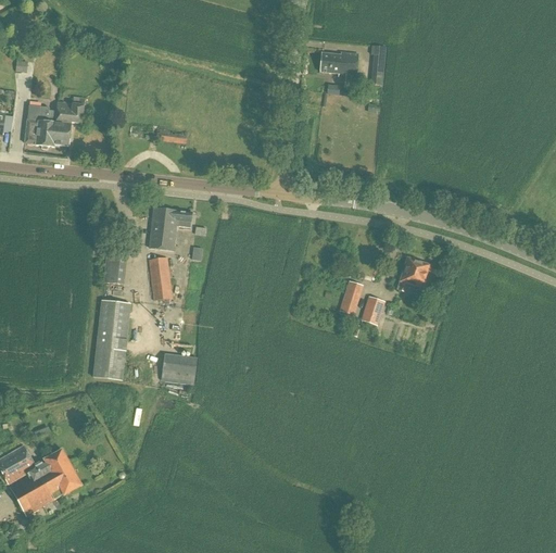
[(46,30),(52,35),(57,27),(50,23),(46,30)]
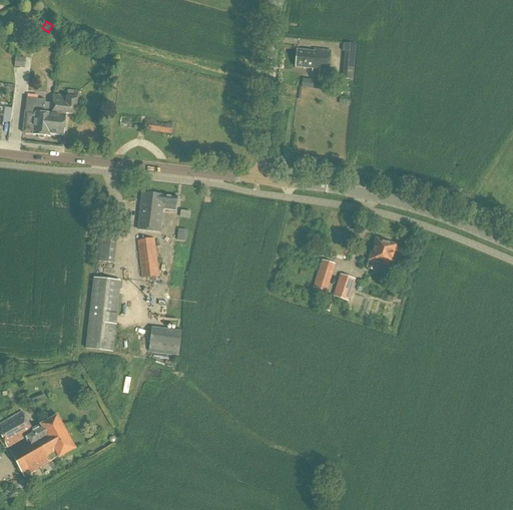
[(353,77),(356,42),(348,41),(345,76),(353,77)]
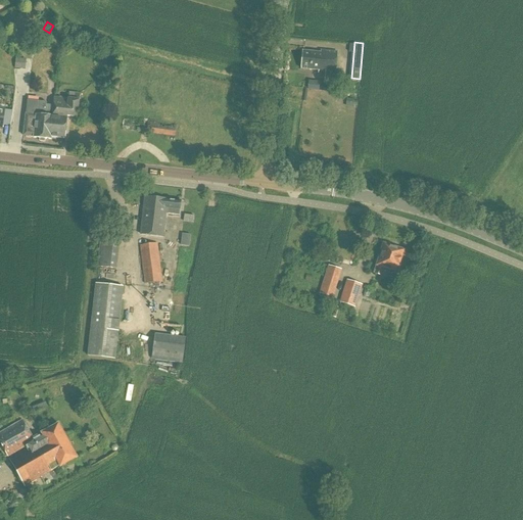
[(335,77),(337,49),(321,48),(321,50),(302,48),(300,66),(322,67),(322,69),(325,71),(324,76),(335,77)]
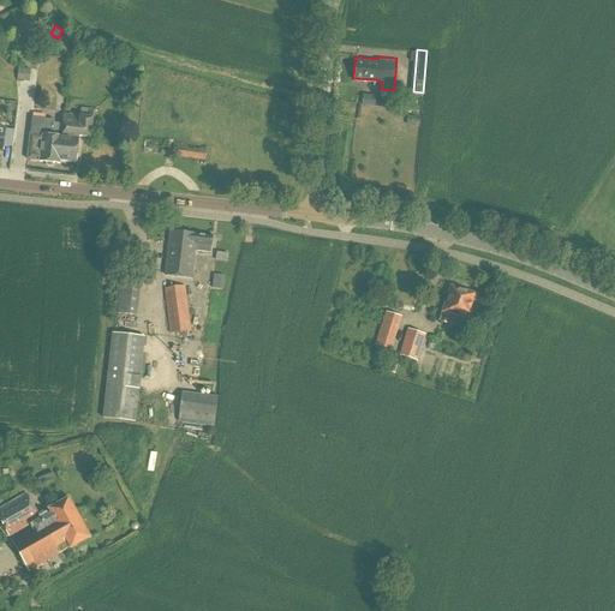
[(30,78),(31,66),(18,65),(17,77),(30,78)]
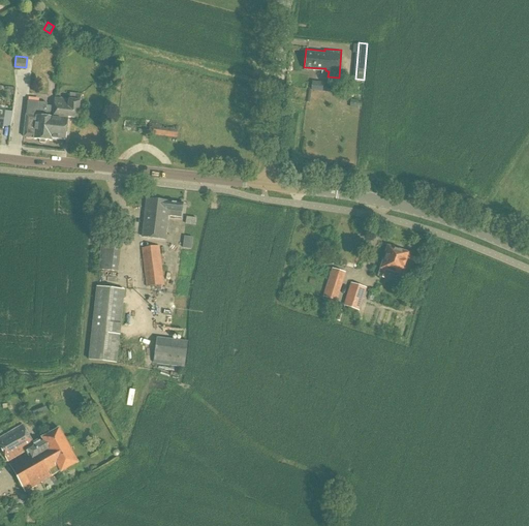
[(343,90),(344,86),(333,85),(333,82),(322,81),(322,89),(343,90)]
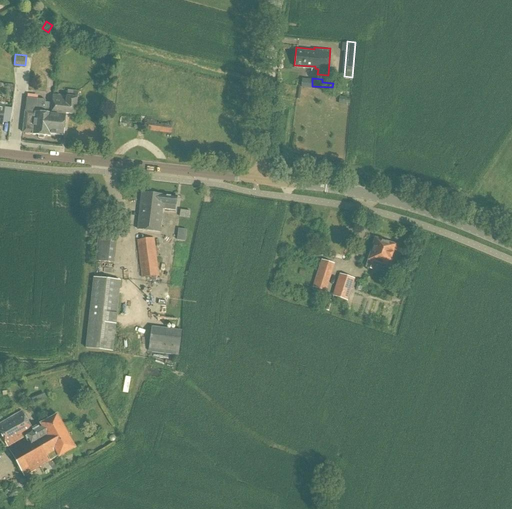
[(77,101),(78,89),(67,88),(67,93),(52,92),(52,99),(45,98),(45,97),(26,95),(23,130),(33,131),(33,132),(39,132),(38,135),(43,136),(44,133),(49,133),(50,131),(63,133),(66,111),(72,111),(73,100),(77,101)]
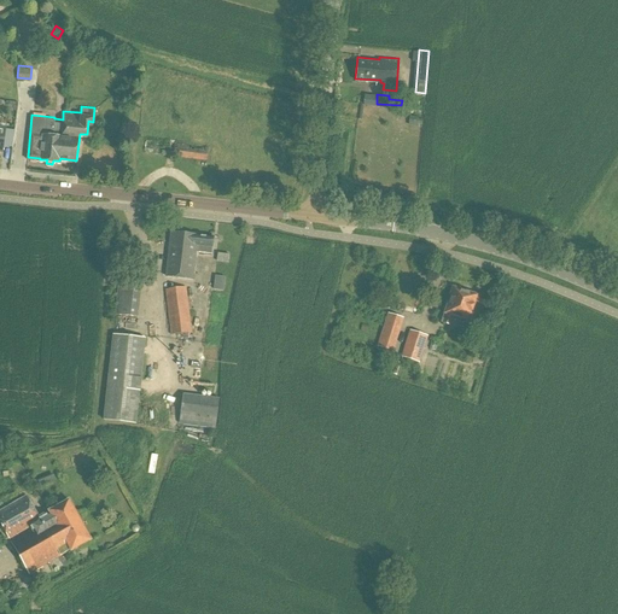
[(207,157),(208,145),(145,138),(144,150),(207,157)]
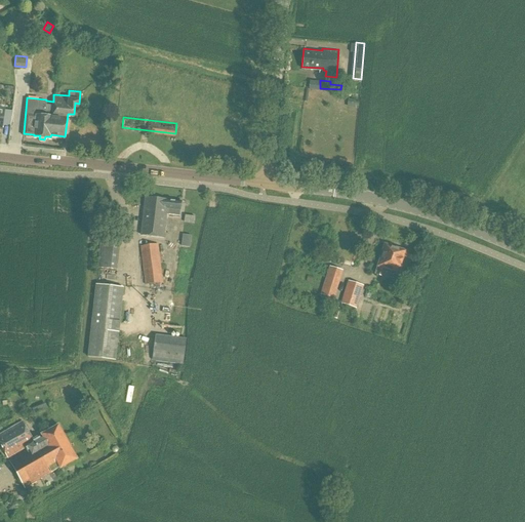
[(142,228),(140,233),(163,236),(164,230),(166,212),(179,213),(179,212),(180,207),(182,199),(146,195),(142,228)]
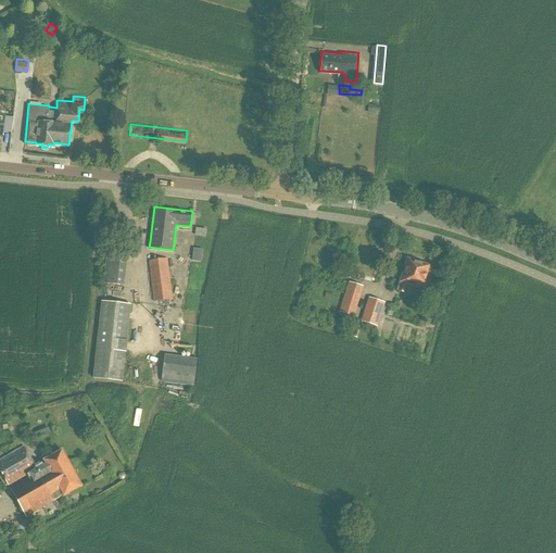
[(205,235),(206,226),(196,225),(194,233),(205,235)]
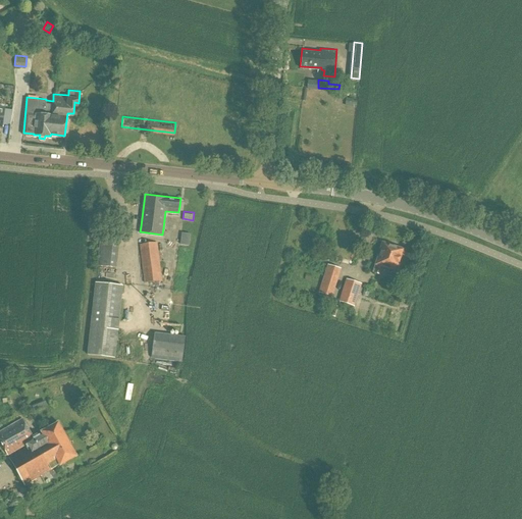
[(115,265),(119,232),(101,230),(98,263),(115,265)]
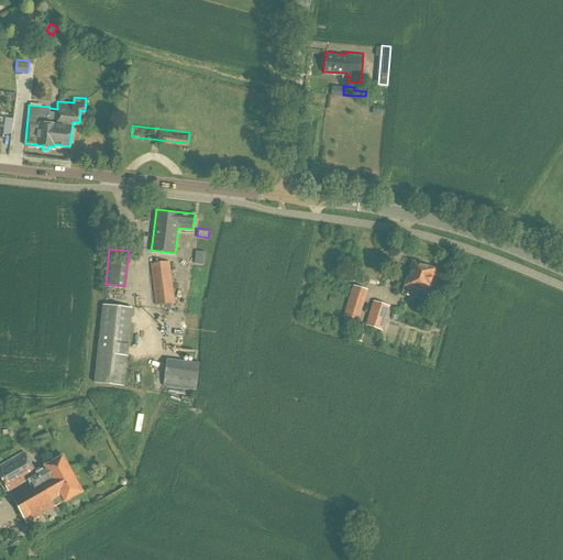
[(156,303),(174,300),(169,260),(151,261),(156,303)]
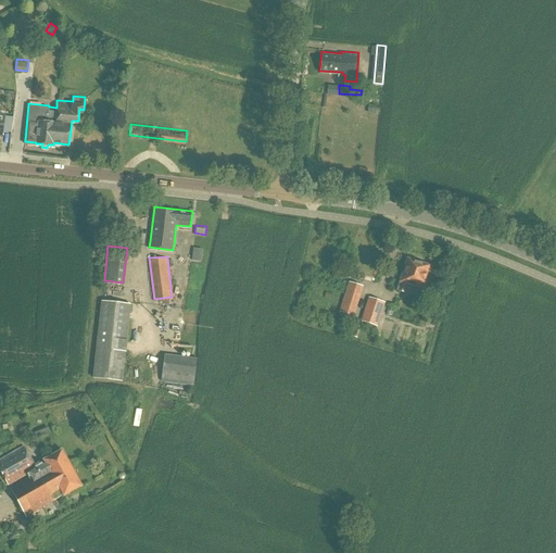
[(401,279),(397,288),(399,288),(405,290),(419,294),(421,286),(429,263),(407,256),(401,279)]
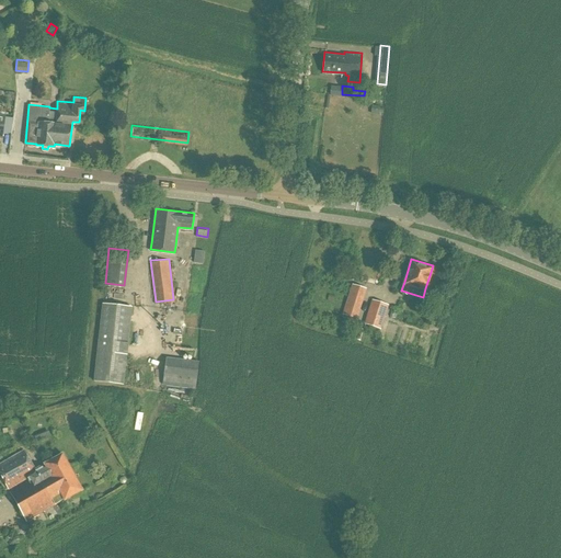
[(357,317),(367,286),(352,282),(342,311),(357,317)]
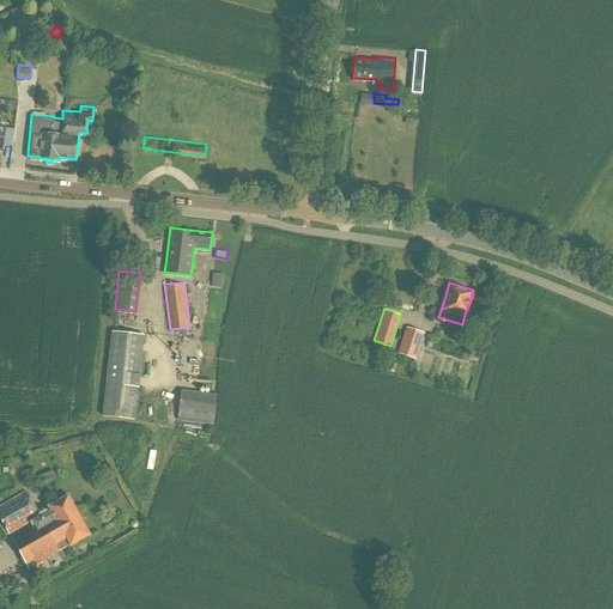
[(417,357),(425,330),(406,323),(398,351),(399,352),(398,355),(414,361),(416,357),(417,357)]
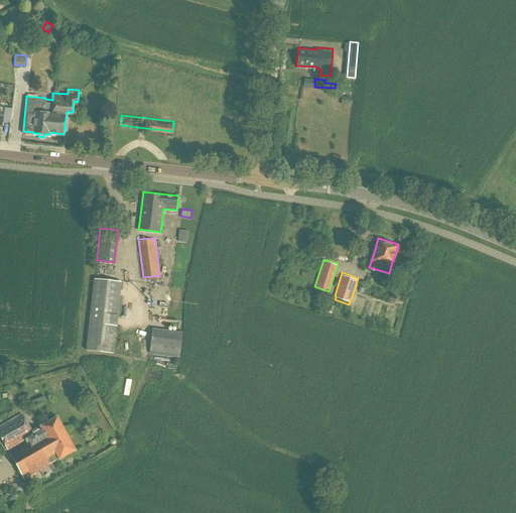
[(113,352),(121,280),(94,277),(86,349),(113,352)]
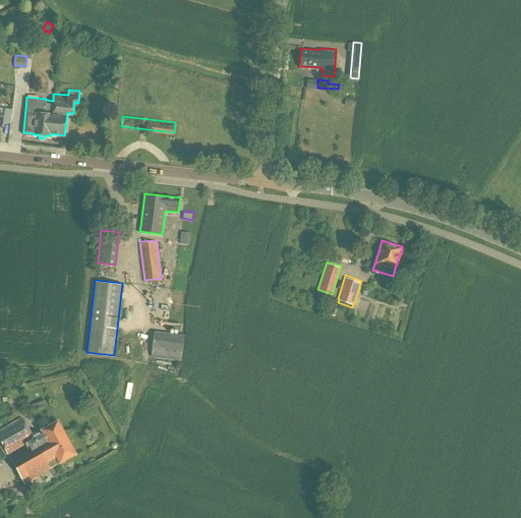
[(152,354),(181,358),(184,336),(154,332),(152,354)]
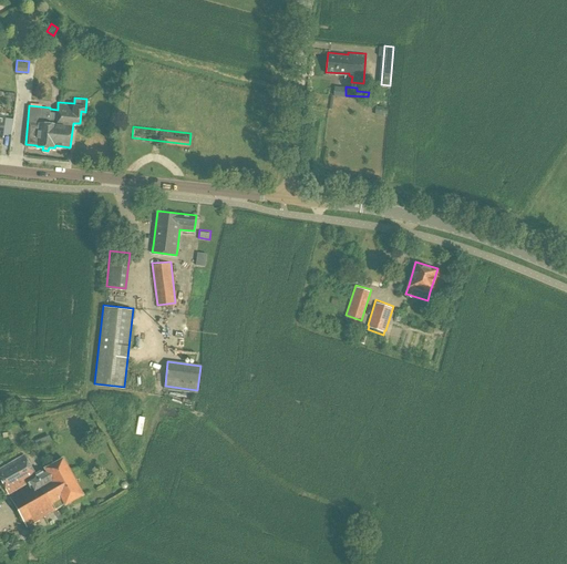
[(35,474),(24,453),(0,467),(0,478),(8,492),(28,481),(30,484),(10,495),(27,524),(55,508),(64,502),(65,504),(84,493),(63,457),(44,467),(45,469),(35,474)]
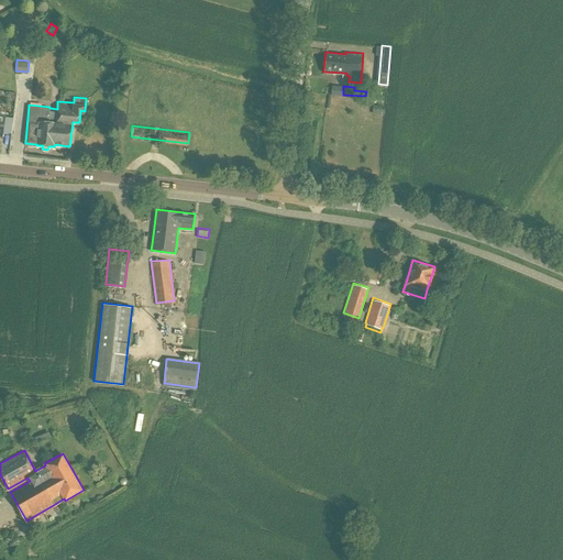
[(15,537),(11,536),(8,539),(9,544),(13,546),(17,542),(15,537)]
